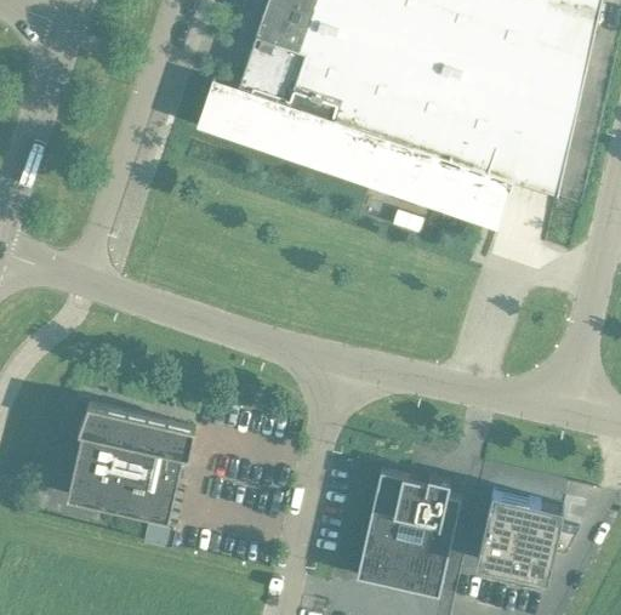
[(495,232),(496,232),(529,136),(565,148),(554,199),(557,200),(602,0),(267,0),(237,91),(212,83),(197,130),(199,131),(199,130),(484,227),(484,226),(483,225),(499,182),(511,186),(495,232)]
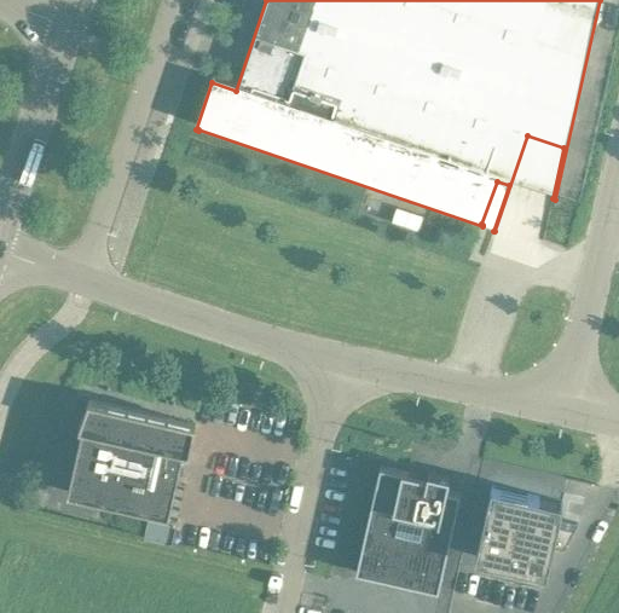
[(181,473),(179,472),(181,457),(187,458),(195,431),(87,406),(77,434),(81,434),(67,498),(167,521),(178,478),(180,478),(181,478),(183,478),(183,476),(183,475),(183,474),(181,473)]
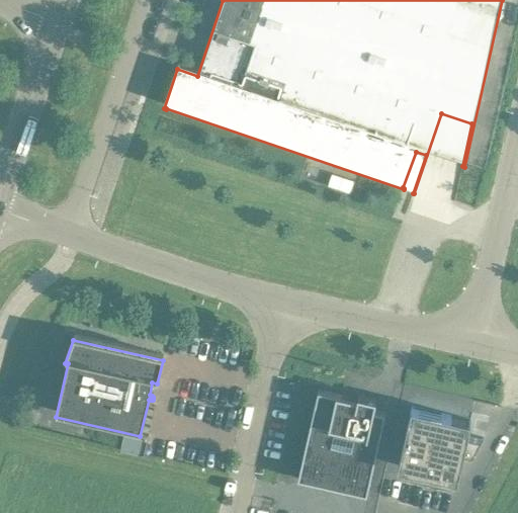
[(355,407),(341,404),(341,401),(317,395),(296,484),(365,500),(383,418),(372,415),(375,404),(356,400),(355,407)]
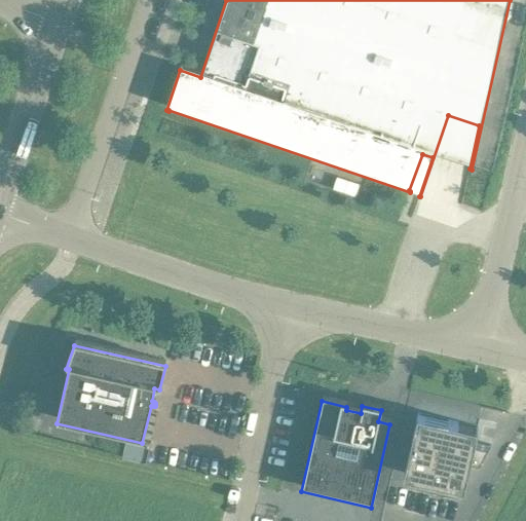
[(490,450),(483,454),(473,452),(477,432),(417,418),(403,479),(463,492),(468,470),(478,472),(490,450)]
